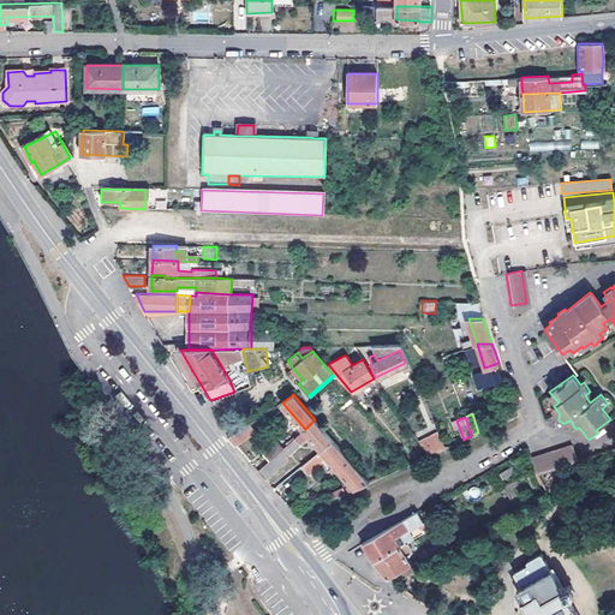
[(315,419),(305,429),(310,435),(322,448),(332,440),(315,419)]
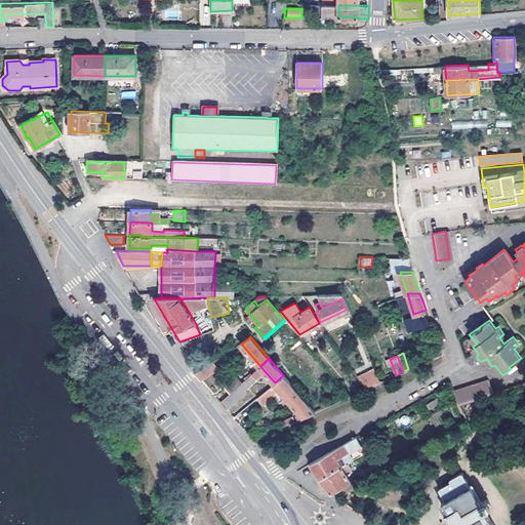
[(214,361),(195,373),(201,380),(218,369),(214,361)]
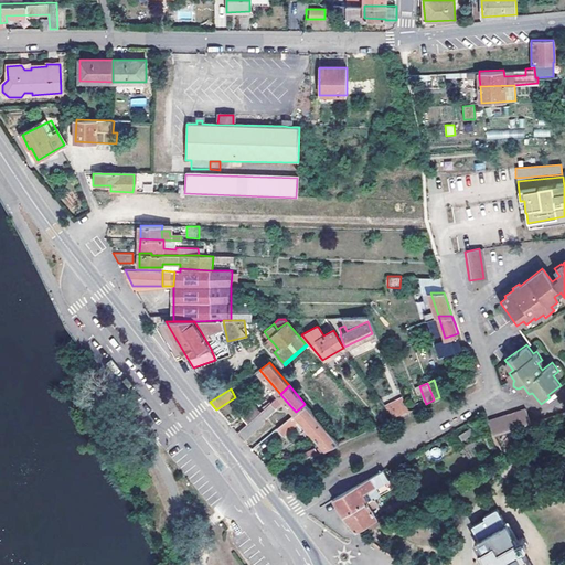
[(276,407),(285,400),(280,394),(272,402),(276,407)]
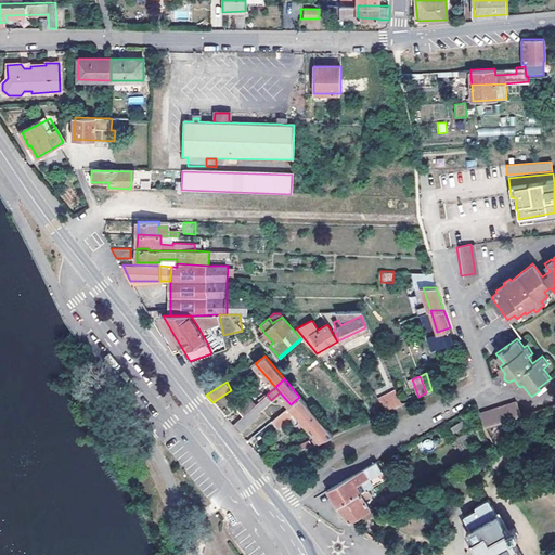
[(403,403),(397,389),(381,397),(386,410),(403,403)]
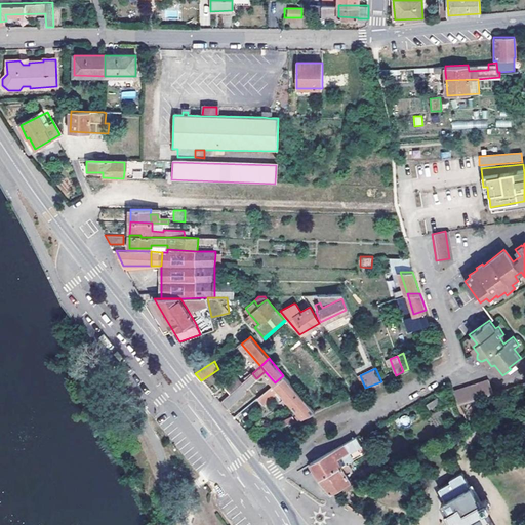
[(242,382),(230,394),(220,402),(227,408),(246,392),(244,390),(256,378),(252,373),(242,382)]
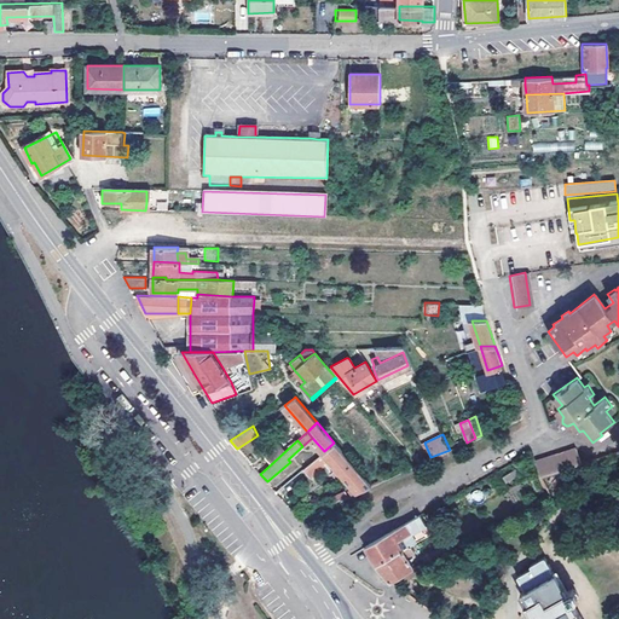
[(341,473),(353,464),(334,443),(324,451),(306,467),(311,474),(325,462),(330,458),(336,466),(333,469),(339,475),(341,473)]
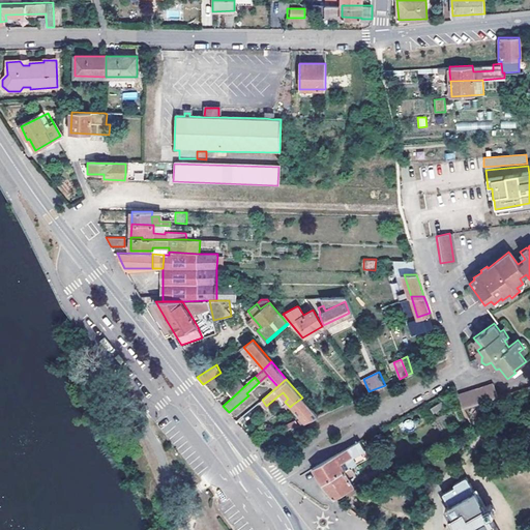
[(232,398),(244,386),(239,380),(227,390),(232,398)]
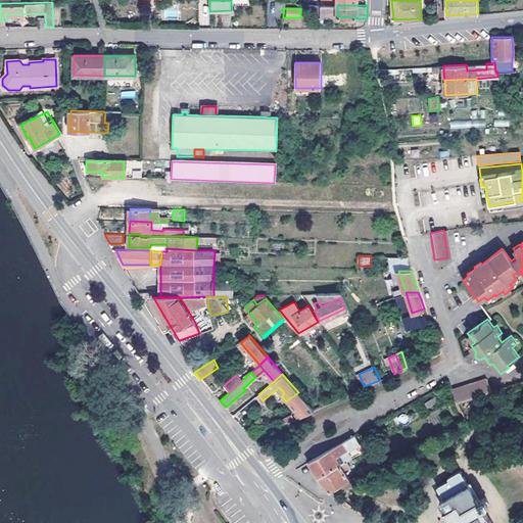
[(458,402),(458,403),(489,393),(485,379),(454,390),(458,402)]
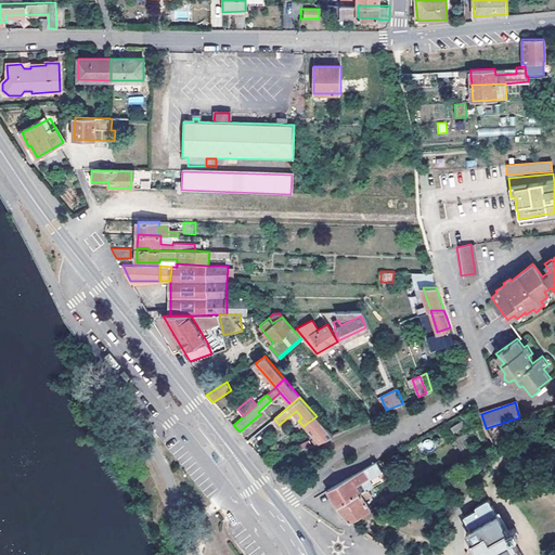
[(297,422),(298,421),(301,417),(296,411),(292,414),(297,422)]
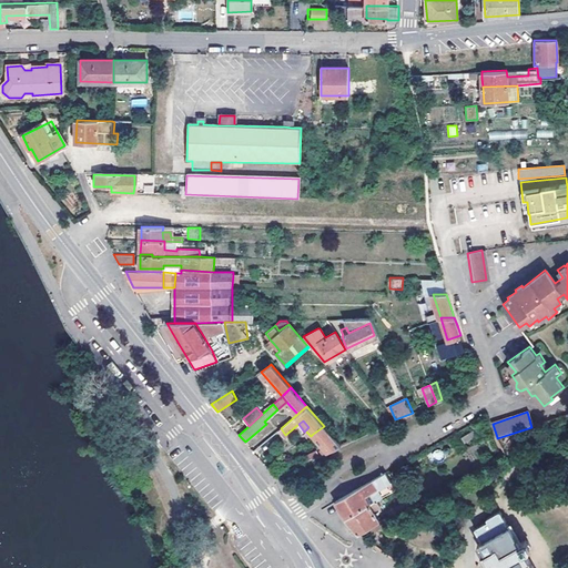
[(324,426),(313,434),(328,452),(342,446),(324,426)]
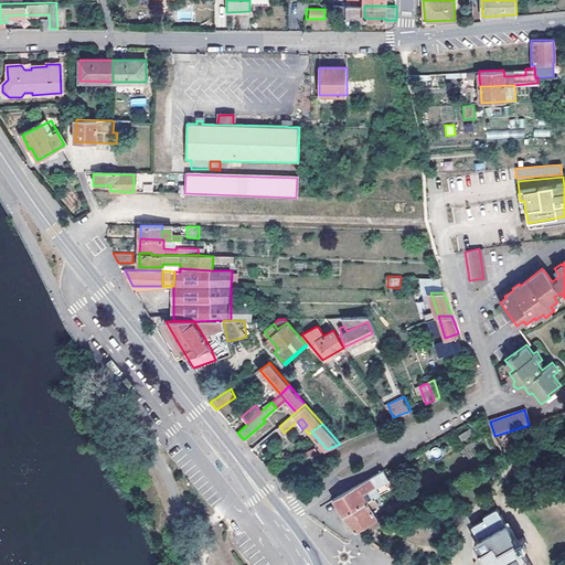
[(461,441),(472,435),(469,429),(458,436),(461,441)]
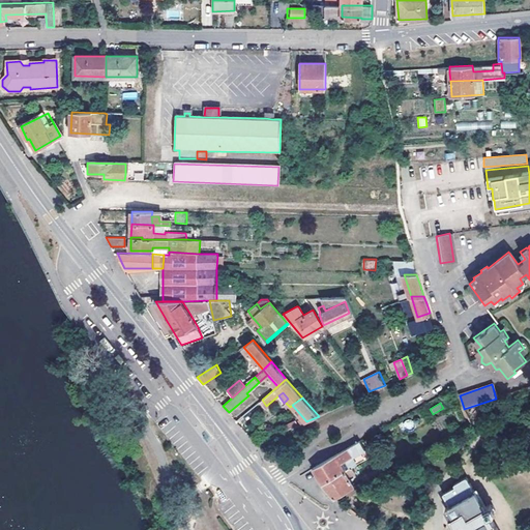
[(285,432),(298,425),(295,418),(282,424),(285,432)]
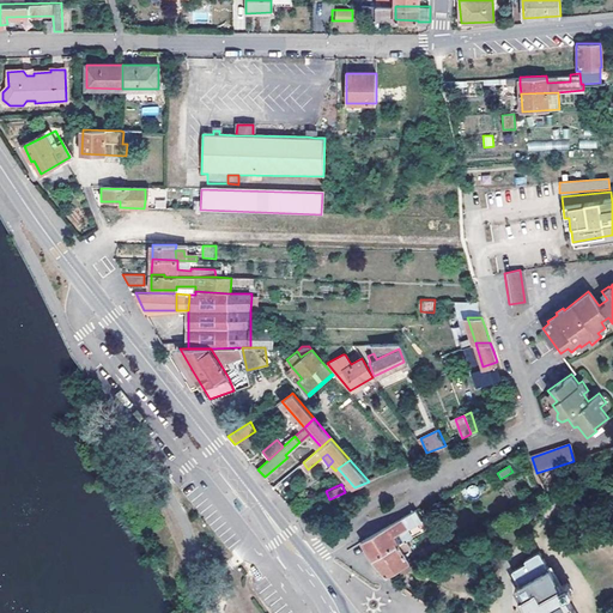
[(372,558),(407,539),(428,527),(417,510),(363,541),(372,558)]
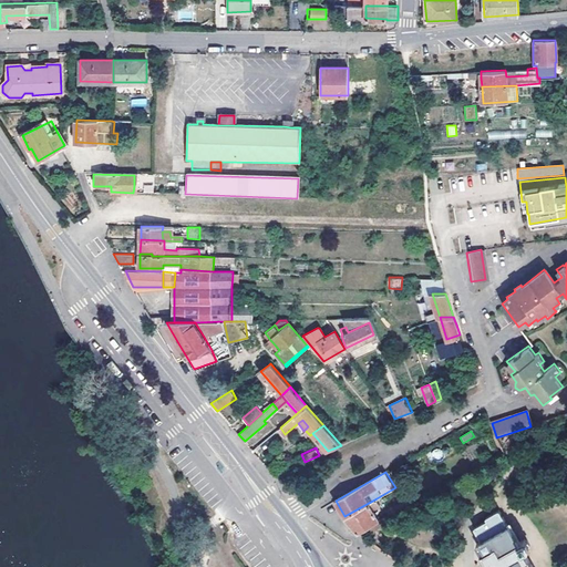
[(420,497),(416,492),(387,509),(389,515),(420,497)]
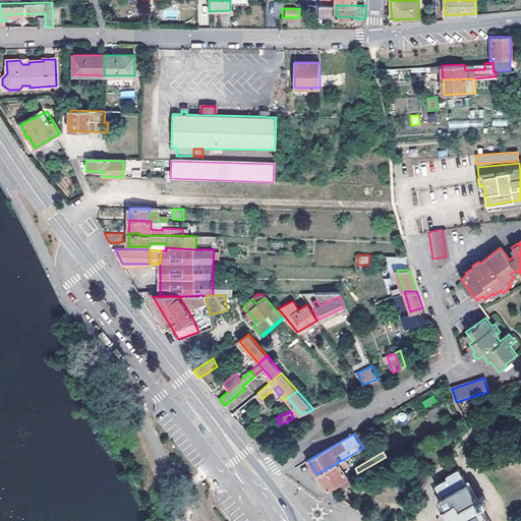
[(346,458),(316,474),(317,475),(329,489),(348,478),(342,467),(349,463),(346,458)]
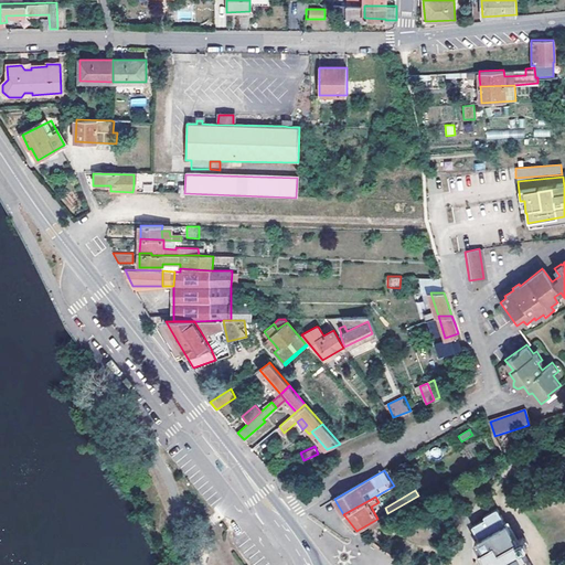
[(483,561),(479,563),(480,564),(530,564),(522,550),(526,547),(528,543),(525,537),(521,537),(516,540),(507,523),(504,524),(496,508),(483,515),(484,519),(472,525),(479,539),(475,541),(480,551),(479,552),(483,561)]
